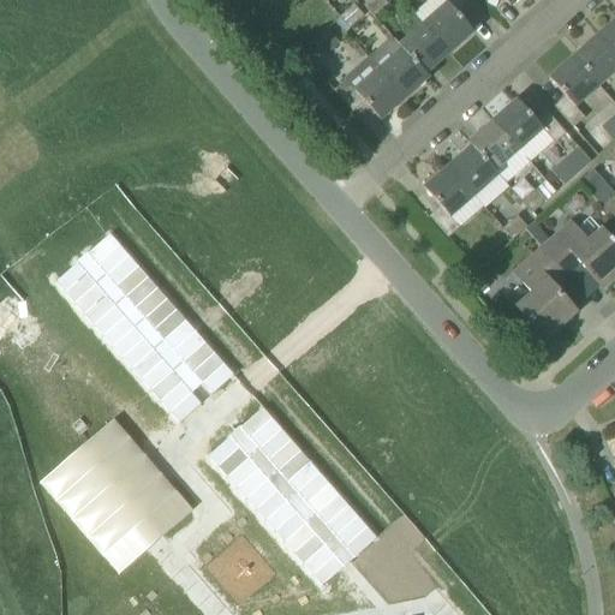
[(370,0),(364,6),(374,17),(388,5),(383,0),(370,0)]
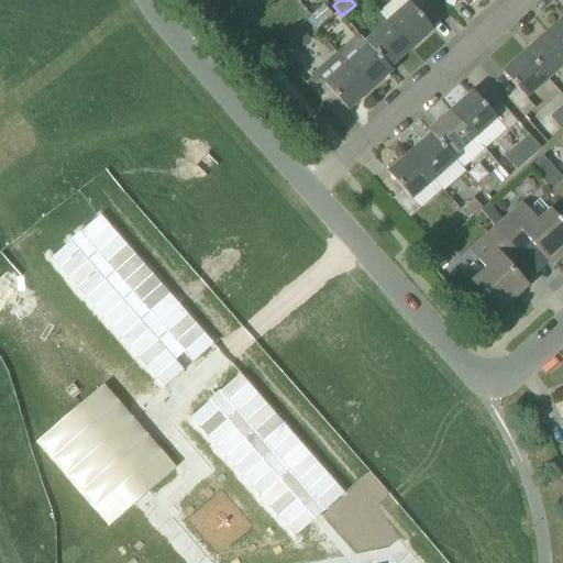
[(419,13),(429,4),(424,0),(406,0),(409,3),(387,22),(411,48),(433,30),(419,13)]
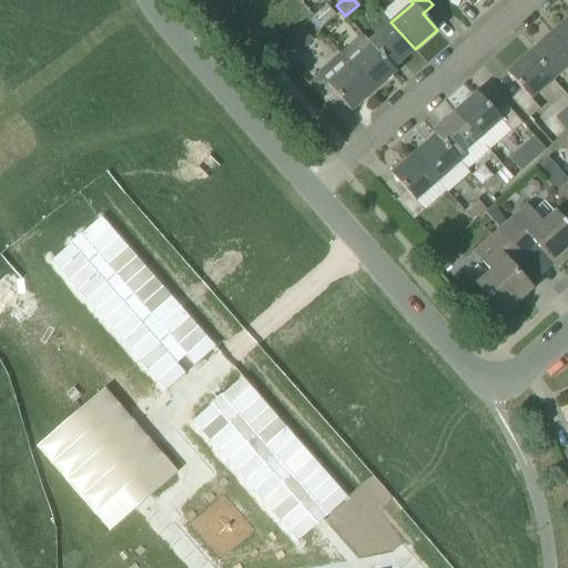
[(314,17),(323,27),(336,16),(327,6),(314,17)]
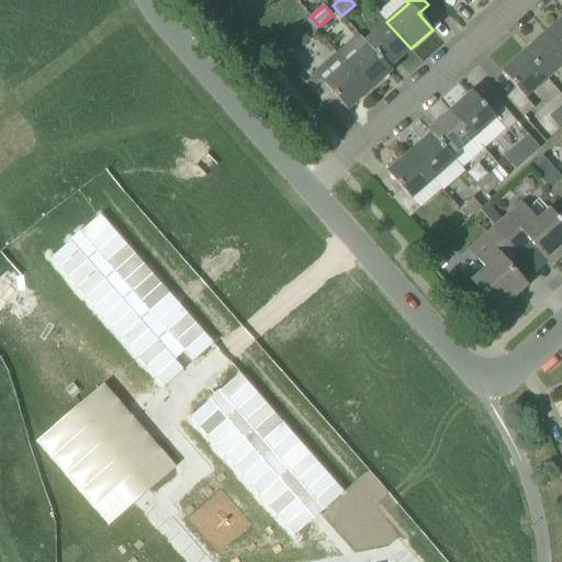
[(561,19),(546,33),(561,51),(561,19)]
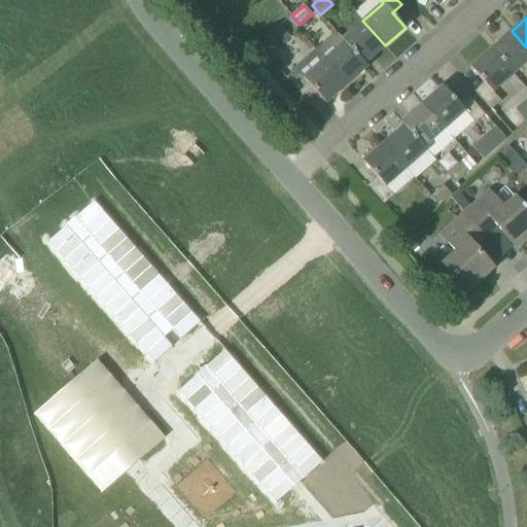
[(345,42),(364,64),(385,45),(362,21),(342,39),(344,42),(345,42)]
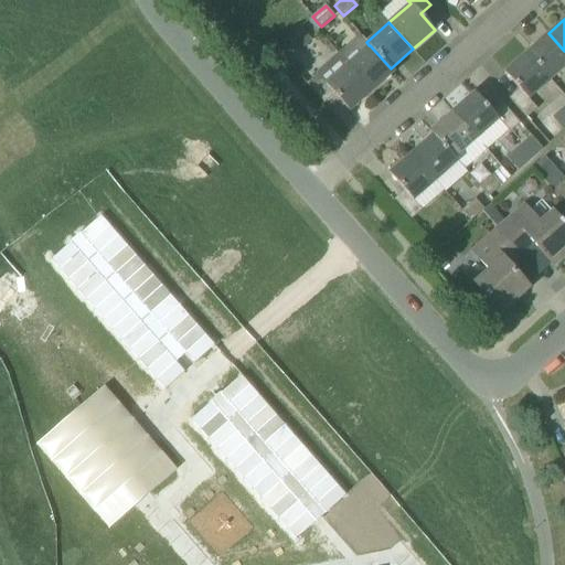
[(301,28),(288,40),(299,52),(312,40),(301,28)]
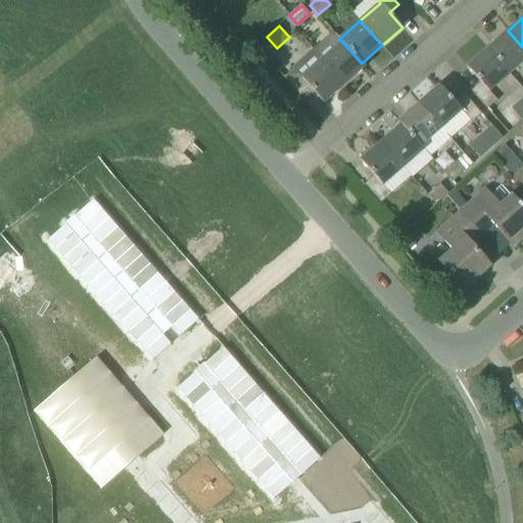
[(522,47),(508,31),(487,49),(510,74),(522,61),(522,47)]
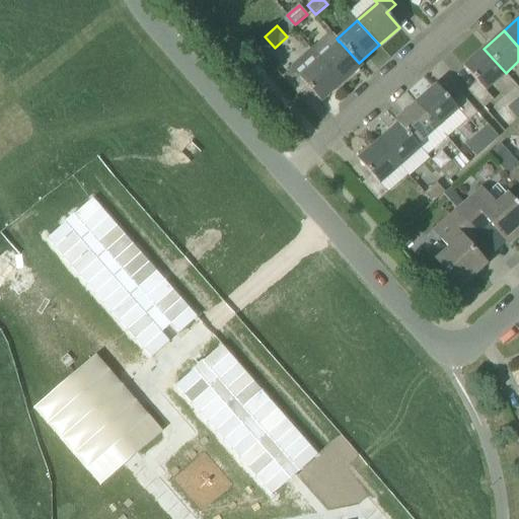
[(362,66),(359,63),(340,42),(339,42),(319,59),(342,84),(362,66)]
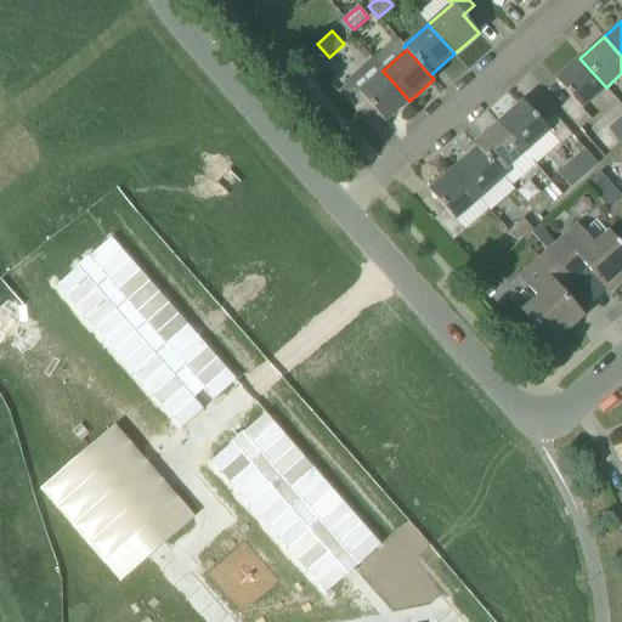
[(349,80),(350,82),(338,92),(357,113),(368,105),(384,122),(410,101),(383,71),(373,58),(349,80)]
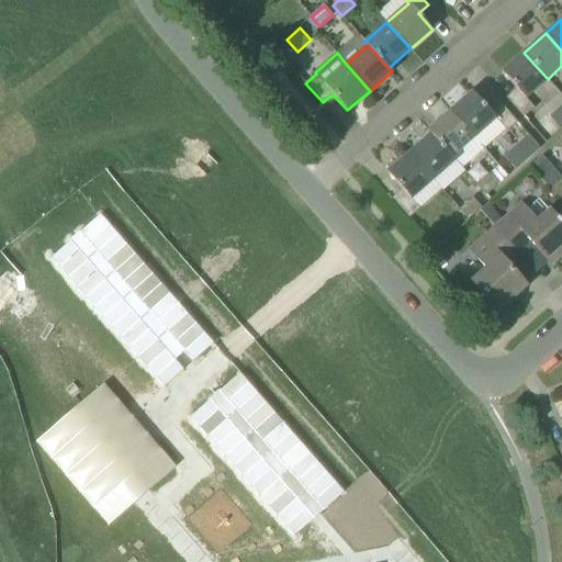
[(526,99),(548,79),(524,53),(502,72),(516,89),(507,97),(525,117),(535,109),(526,99)]
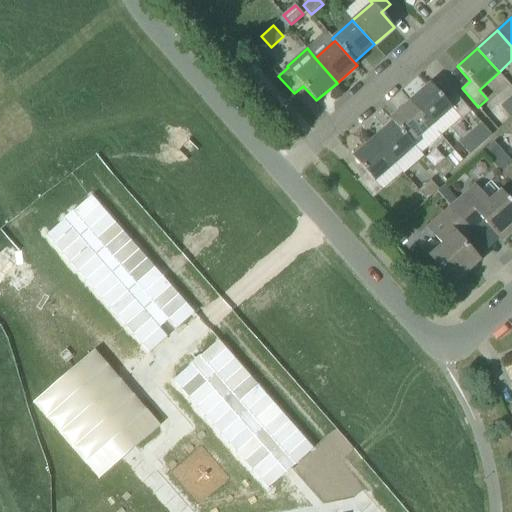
[(410,102),(431,125),(451,108),(462,120),(471,112),(456,94),(447,103),(430,84),(410,102)]
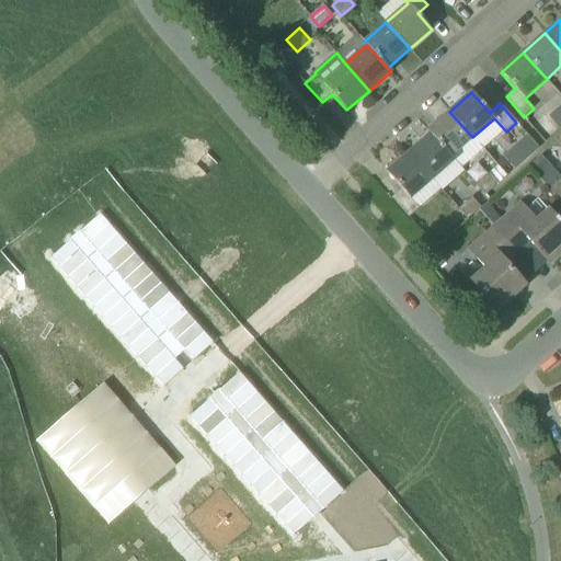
[(472,137),(449,112),(427,130),(431,134),(450,157),(472,137)]
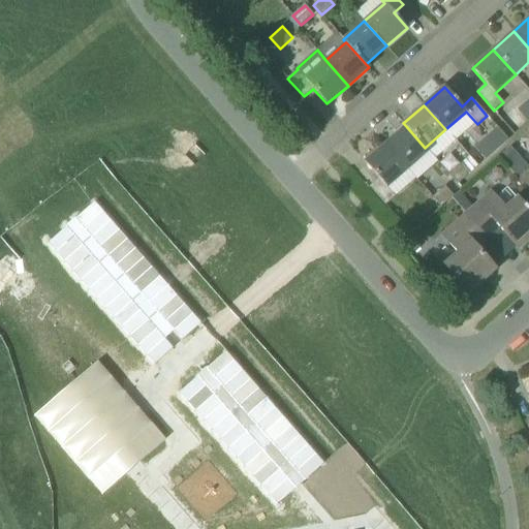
[(425,148),(406,126),(385,145),(407,169),(428,151),(425,148)]
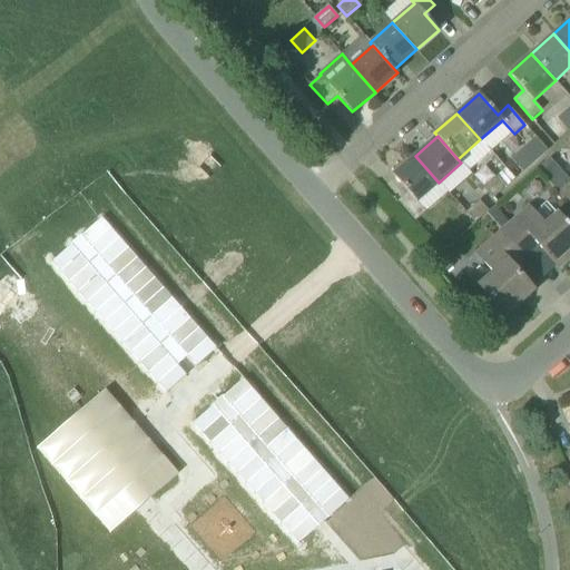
[(537,137),(523,148),(534,161),(548,150),(537,137)]
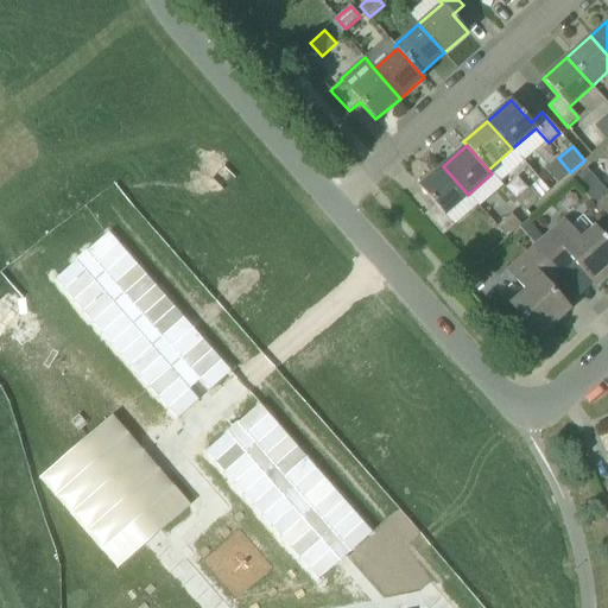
[(424,214),(443,235),(454,226),(444,215),(468,195),(443,166),(419,187),(435,204),(424,214)]
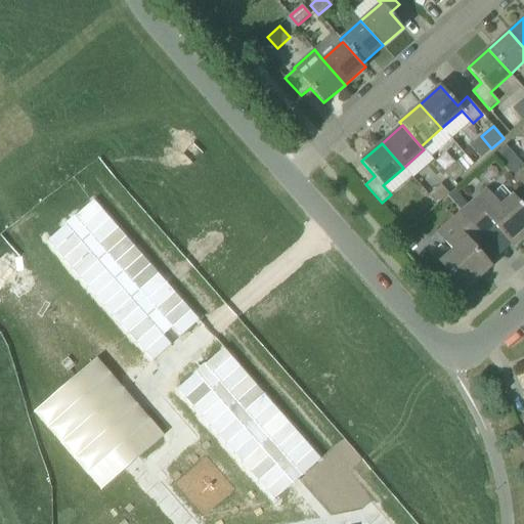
[(506,144),(493,156),(500,163),(512,153),(506,145),(506,144)]
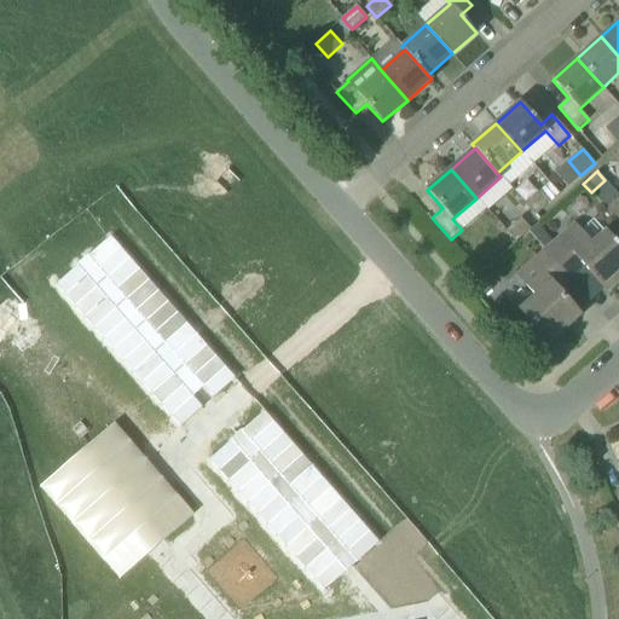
[(526,203),(536,215),(550,202),(541,191),(526,203)]
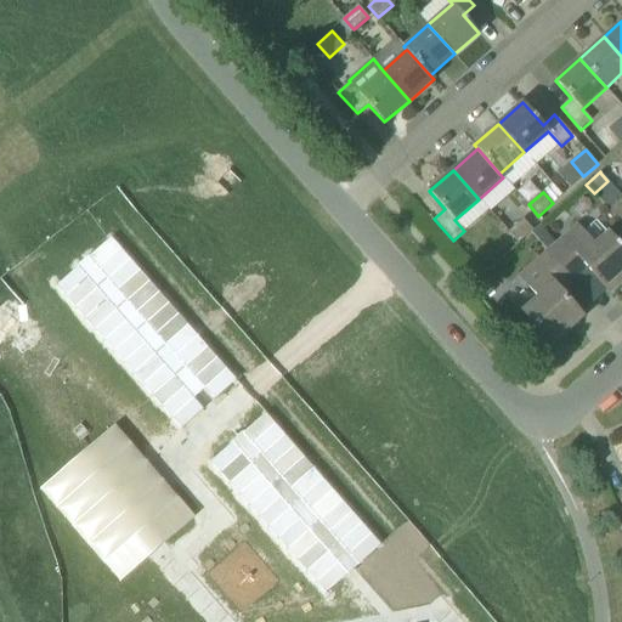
[(621,193),(621,194),(606,208),(621,225),(621,193)]
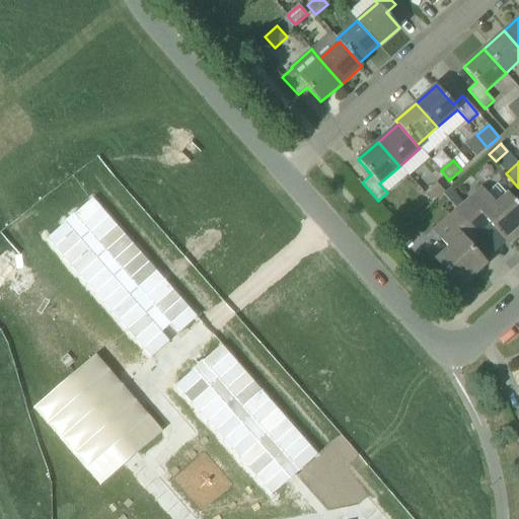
[(436,182),(425,194),(433,203),(442,195),(445,193),(436,182)]
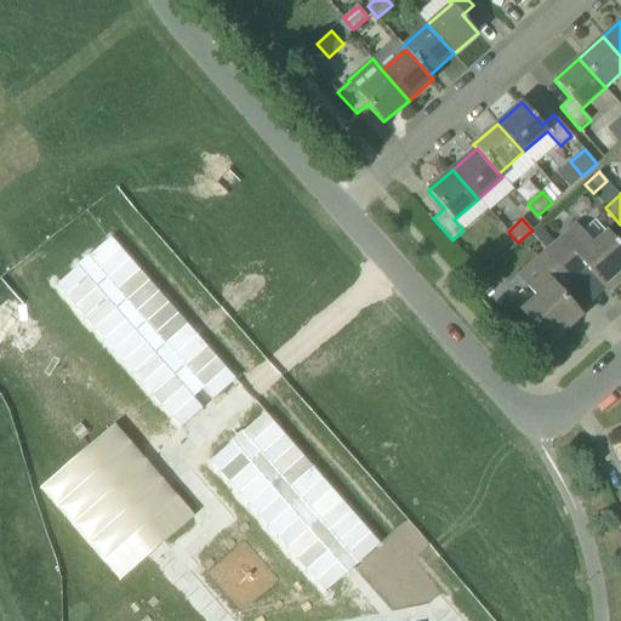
[(533,231),(529,233),(547,252),(557,244),(539,224),(533,231)]
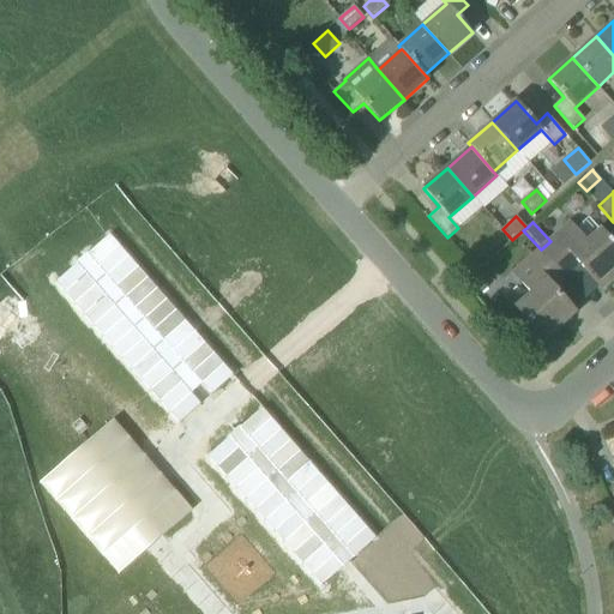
[(579,265),(585,271),(601,289),(611,281),(606,276),(612,270),(613,268),(613,244),(611,240),(602,230),(589,242),(576,227),(571,222),(551,241),(541,250),(566,277),(579,265)]
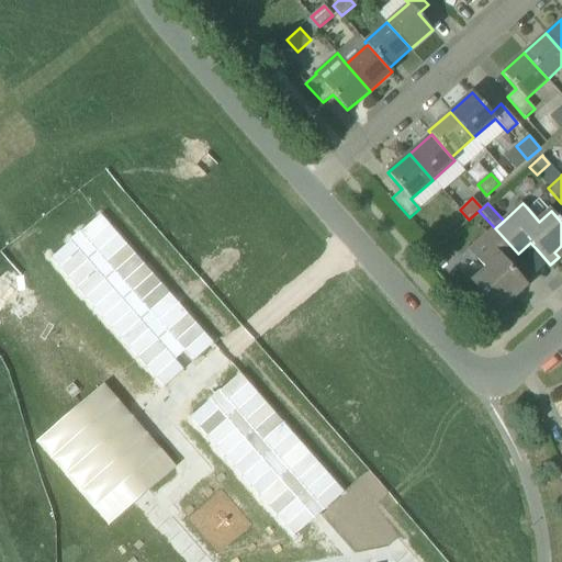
[(471,250),(487,268),(472,281),(498,311),(527,287),(506,263),(518,254),(495,228),(471,250)]
